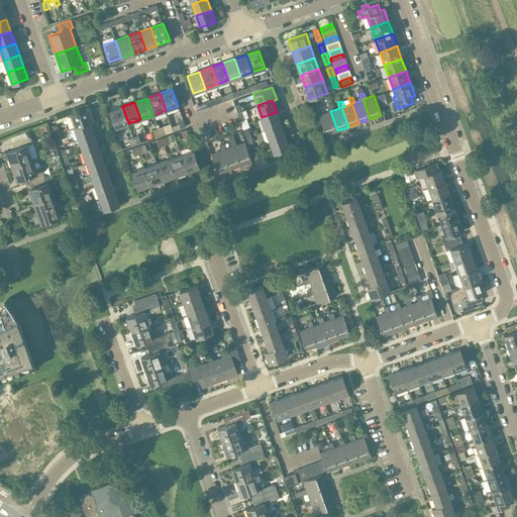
[(328,111),(319,115),(326,134),(337,130),(330,111),(333,110),(331,104),(326,106),(328,111)]
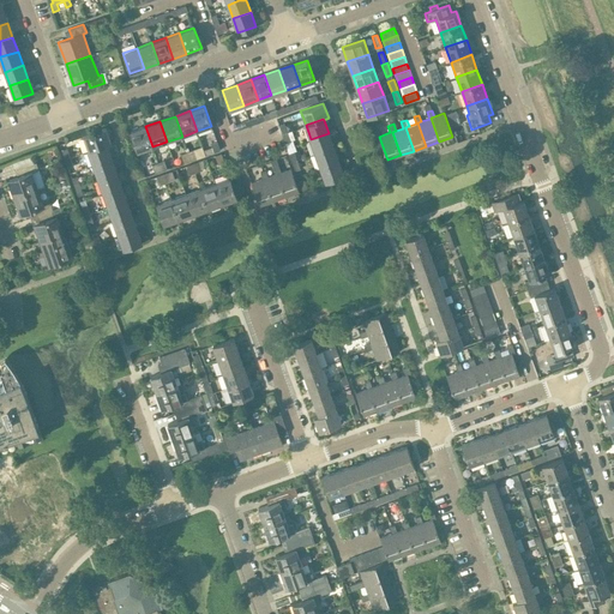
[(131,132),(138,152),(152,146),(145,126),(131,132)]
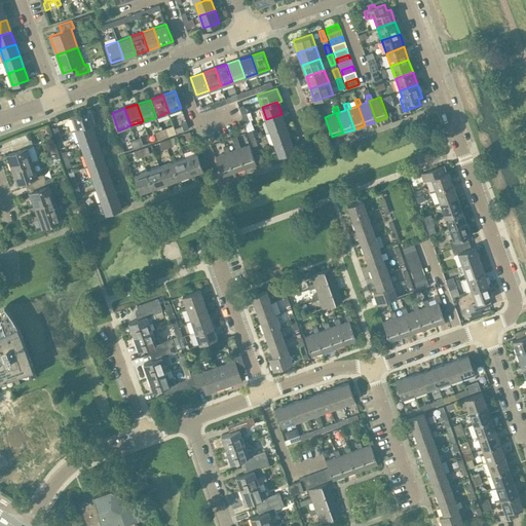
[(71,116),(72,117),(76,128),(90,123),(91,123),(96,122),(90,110),(71,116)]
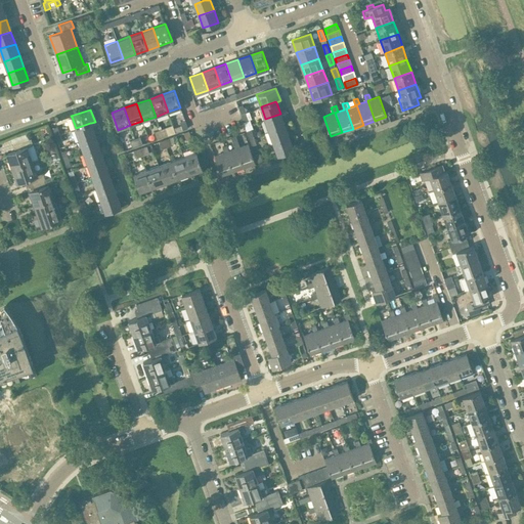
[(280,114),(265,119),(269,131),(285,126),(280,114)]
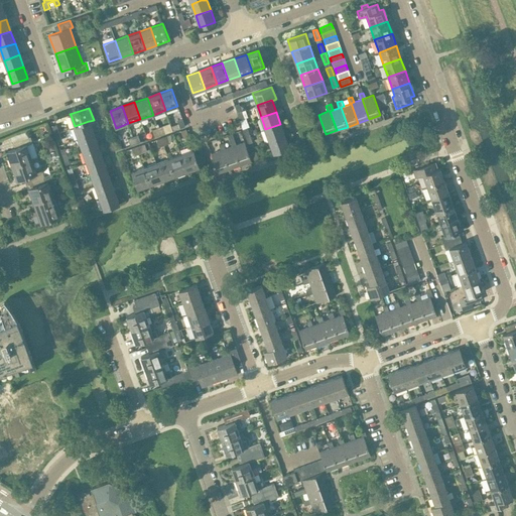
[(79,138),(94,133),(90,121),(89,121),(75,126),(79,138)]
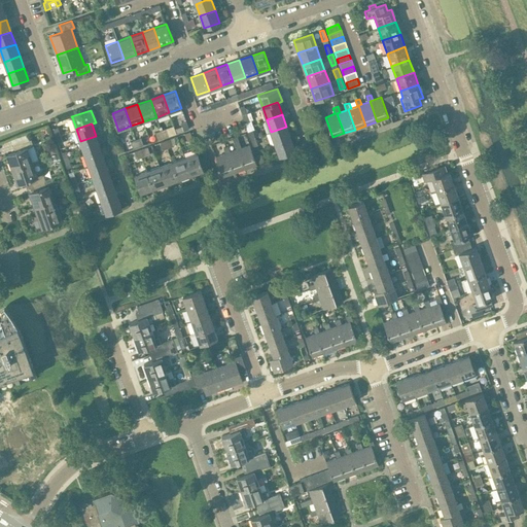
[(286,127),(271,132),(275,143),(290,138),(286,127)]
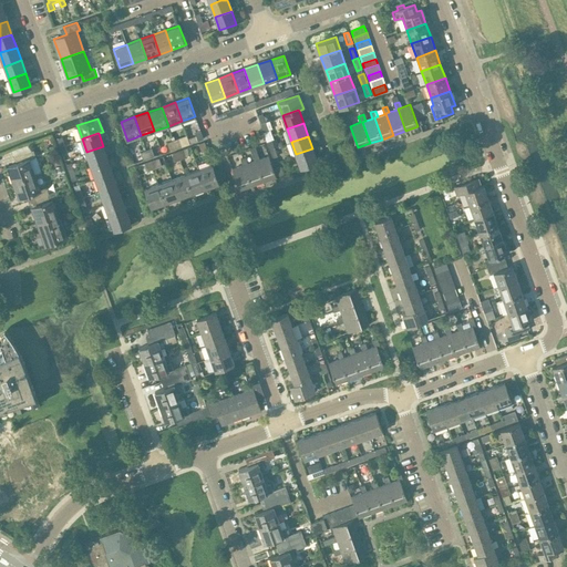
[(41,173),(33,150),(32,150),(30,144),(12,150),(14,156),(17,163),(8,166),(13,183),(37,174),(41,173)]
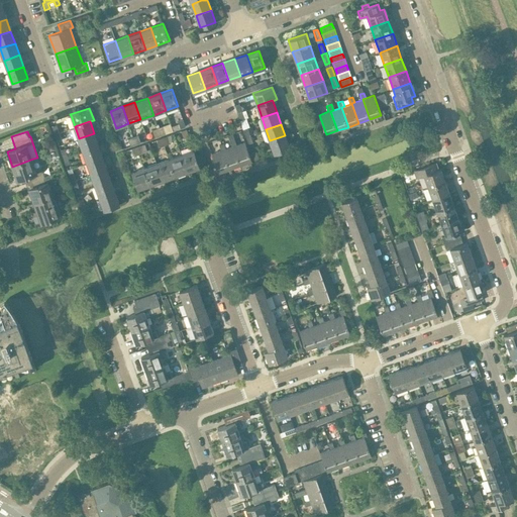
[(83,150),(98,144),(94,133),(79,138),(83,150)]
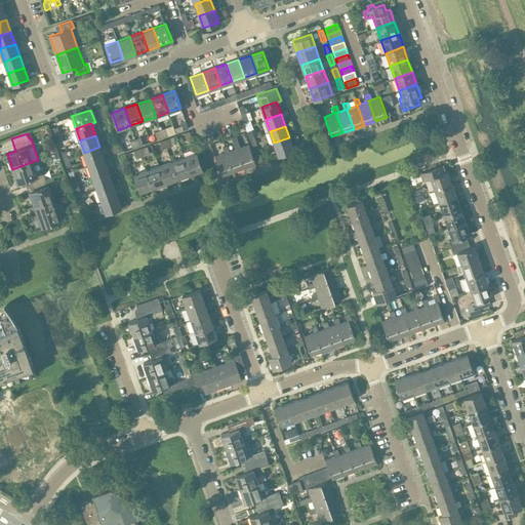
[(289,137),(274,143),(278,156),(293,150),(289,137)]
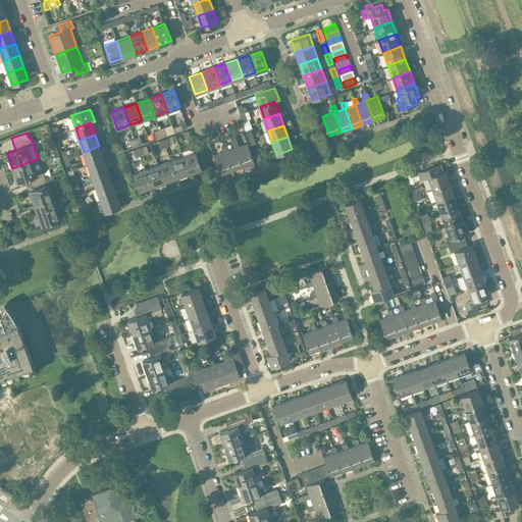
[(236,147),(239,146),(237,140),(232,142),(235,148),(227,150),(225,151),(231,170),(243,166),(236,147)]
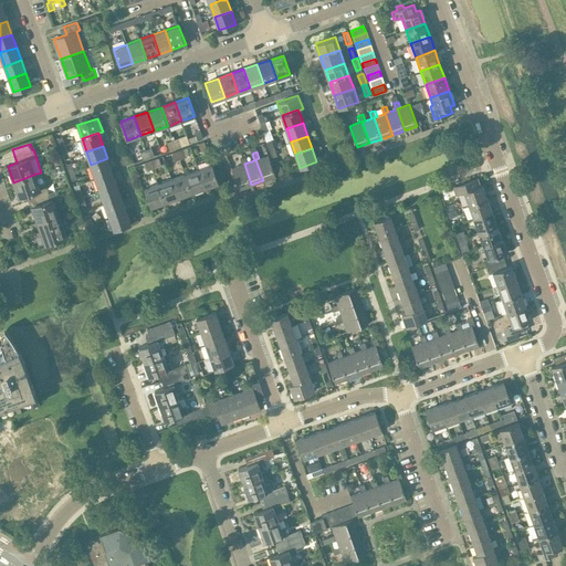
[(268,155),(259,158),(255,159),(263,180),(275,176),(268,155)]
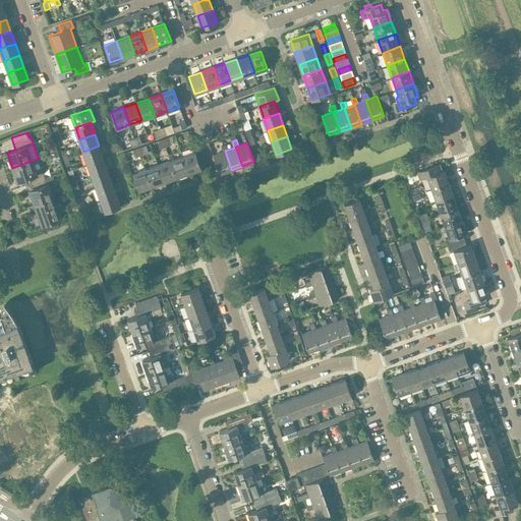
[(225,151),(227,150),(226,143),(221,146),(223,151),(213,155),(220,174),(231,170),(225,151)]
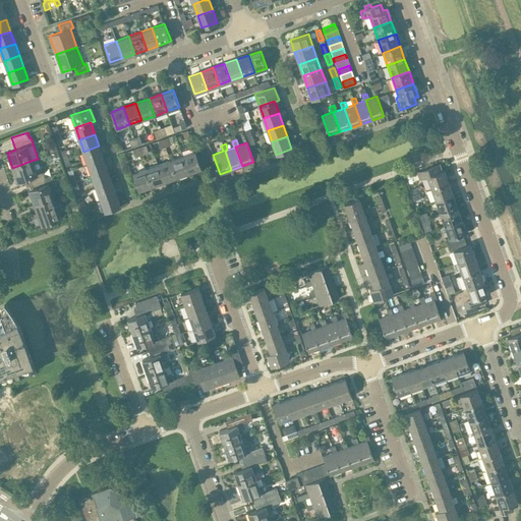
[(88,163),(103,158),(99,146),(83,152),(88,163)]
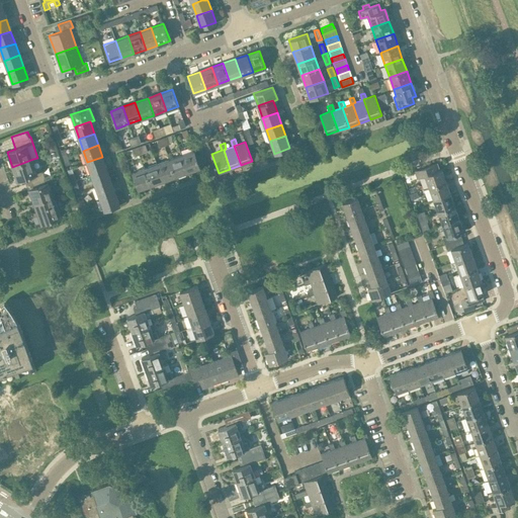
[(138,147),(140,154),(148,152),(145,145),(138,147)]
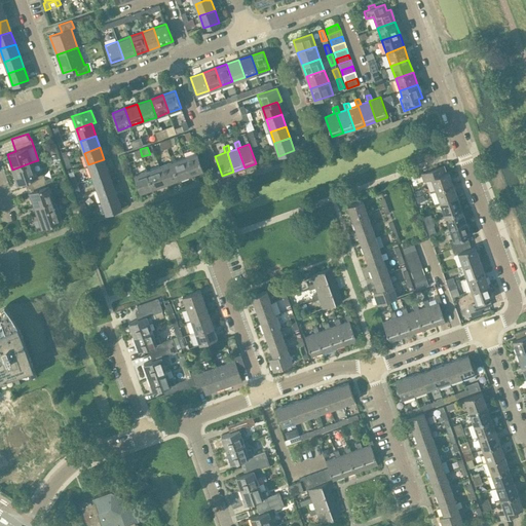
[(184,156),(190,174),(203,170),(197,152),(184,156)]
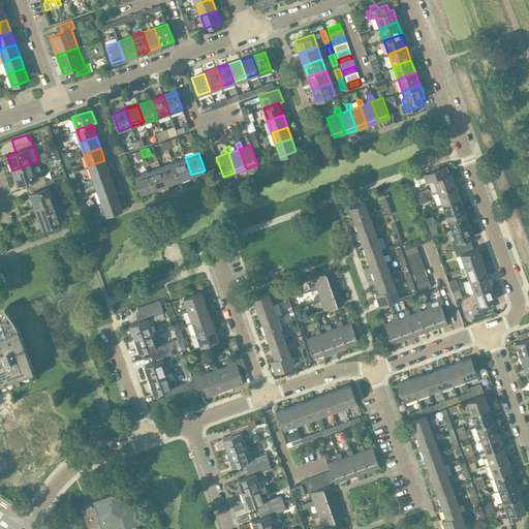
[(191,175),(185,157),(173,162),(179,180),(191,175)]
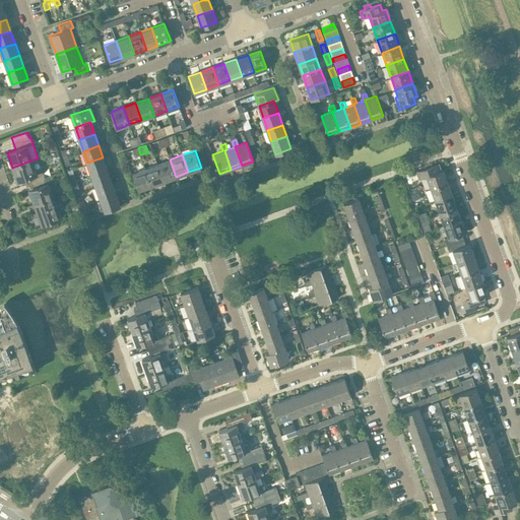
[(91,175),(107,170),(103,157),(87,163),(91,175)]
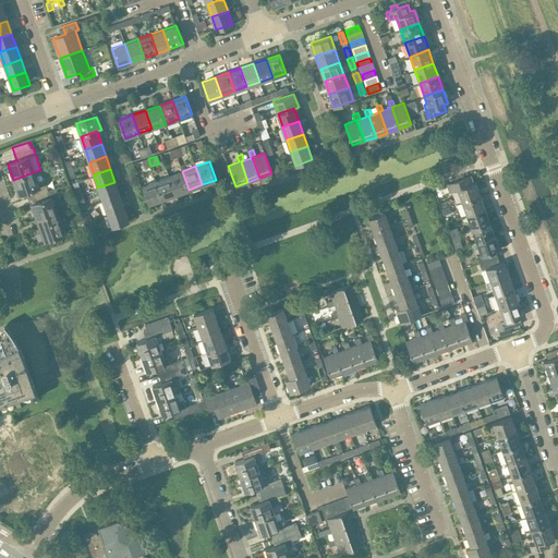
[(36,171),(13,180),(20,195),(27,192),(29,197),(48,191),(46,184),(40,185),(36,171)]
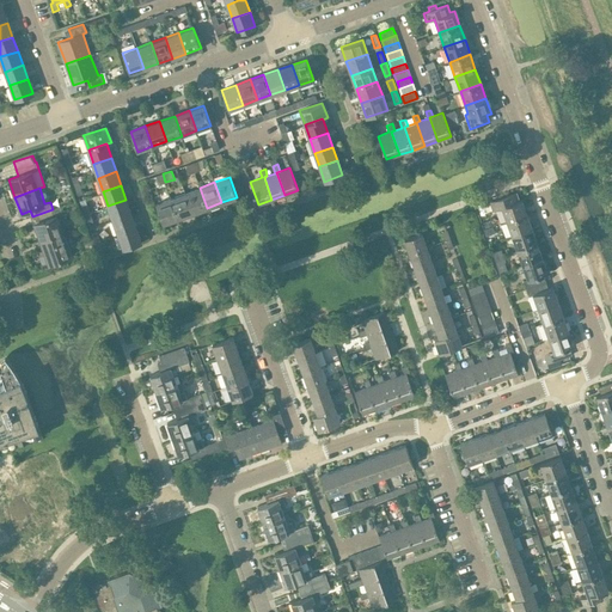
[(207,208),(200,188),(185,193),(193,213),(207,208)]
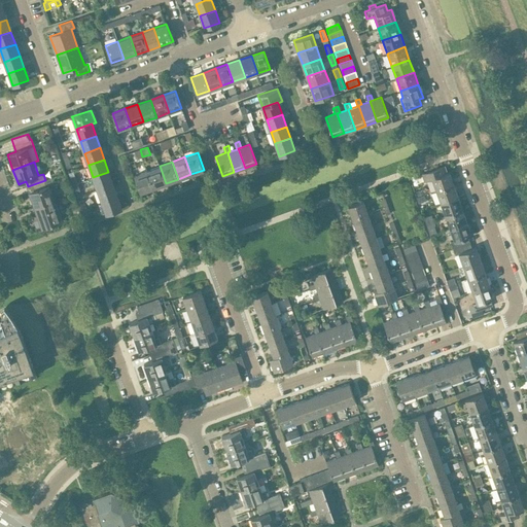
[(166,183),(160,166),(147,170),(153,187),(166,183)]
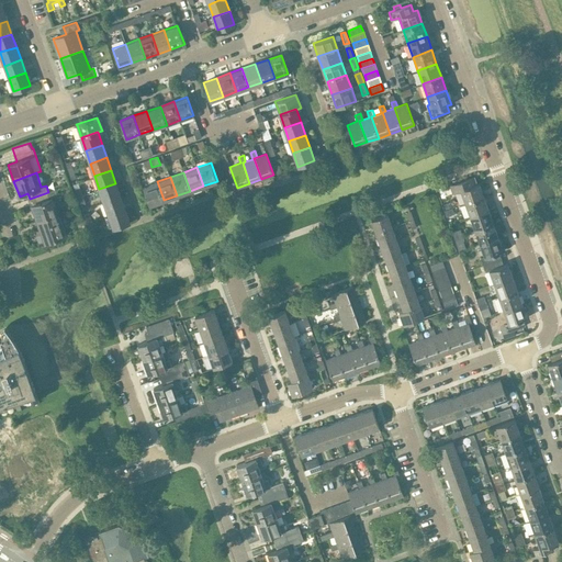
[(484,198),(479,183),(479,182),(474,184),(472,178),(459,182),(452,184),(454,193),(460,191),(465,204),(484,198)]
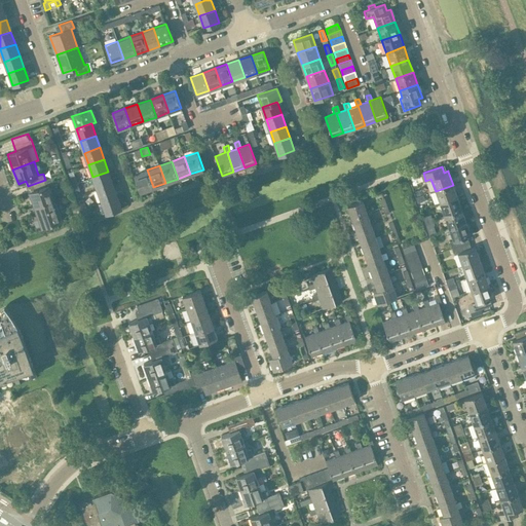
[(134,175),(140,192),(153,187),(147,170),(134,175)]
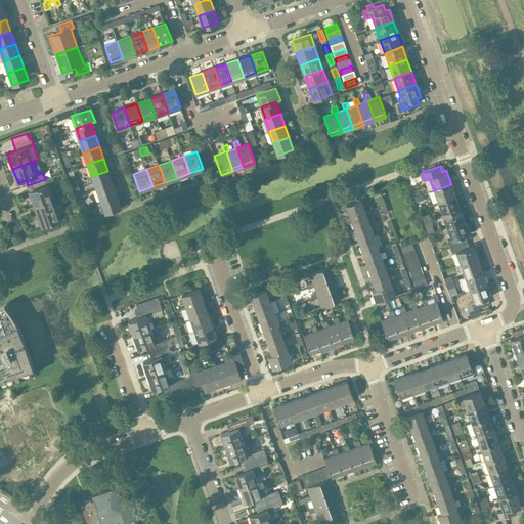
[(97,188),(112,183),(107,171),(92,176),(97,188)]
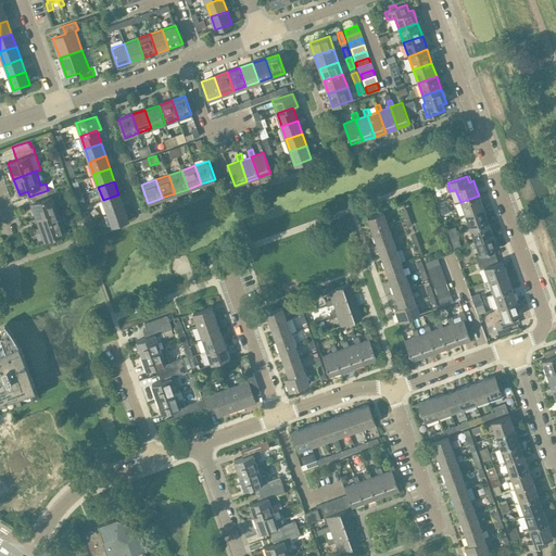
[(54,187),(48,190),(29,197),(37,218),(58,211),(52,197),(57,194),(54,187)]
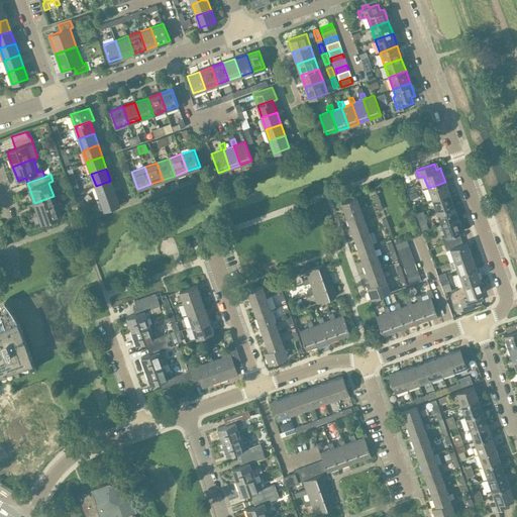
[(100,197),(115,192),(110,181),(96,186),(100,197)]
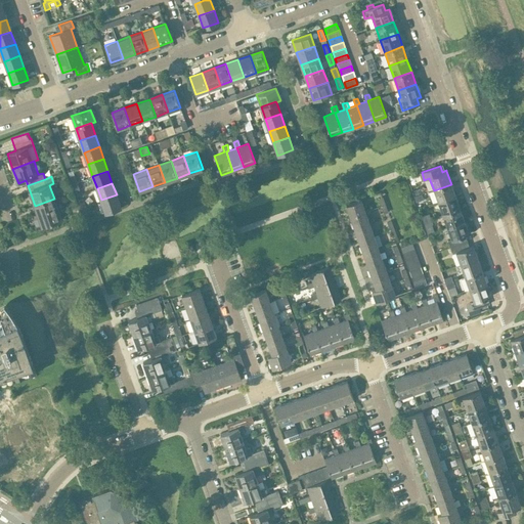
[(438,203),(455,195),(451,184),(434,190),(438,203)]
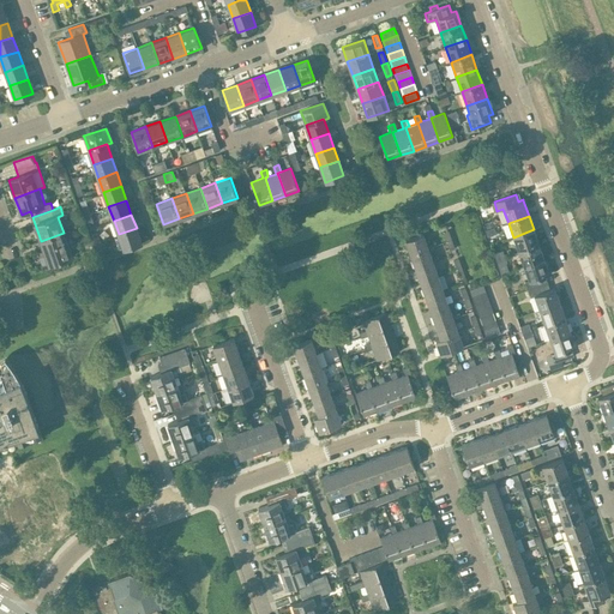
[(487,229),(486,230),(486,232),(494,228),(494,227),(493,221),(485,224),(487,229)]
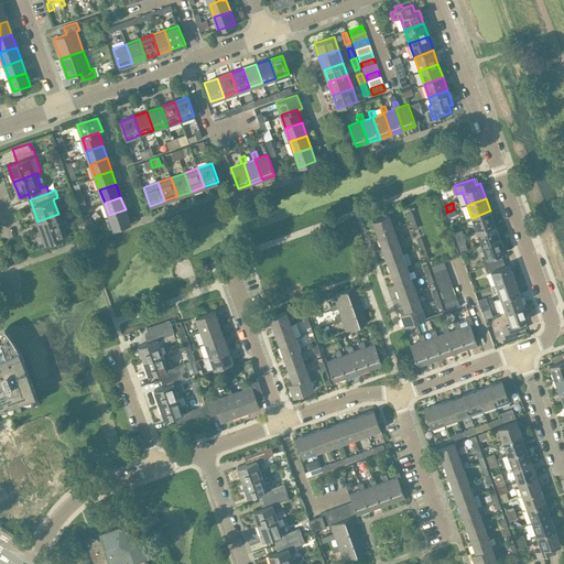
[(126,209),(109,215),(114,229),(130,223),(126,209)]
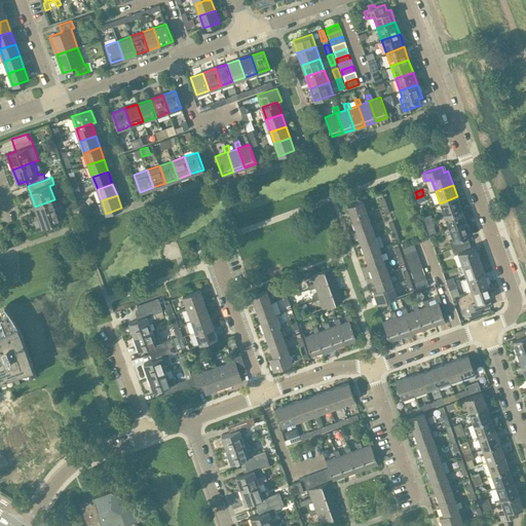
[(444,216),(461,209),(457,196),(440,203),(444,216)]
